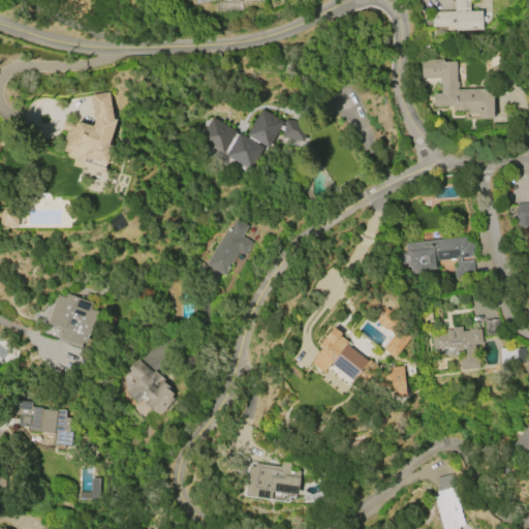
[(431,12),(454,11),(454,0),(469,0),(469,10),(481,10),(483,30),(445,31),(445,27),(432,27),(431,12)]
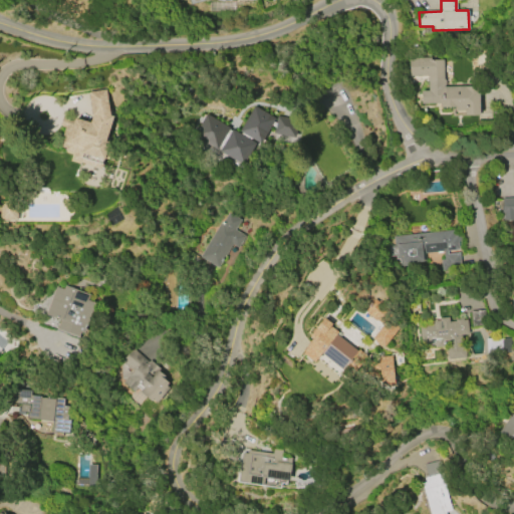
[(444,86),(478,85),(479,114),(465,115),(464,110),(454,110),(454,106),(440,107),(440,103),(421,103),(420,91),(428,91),(427,76),(409,76),(409,58),(431,58),(431,60),(443,59),(443,79),(445,80),(445,84),(444,85),(444,86)]
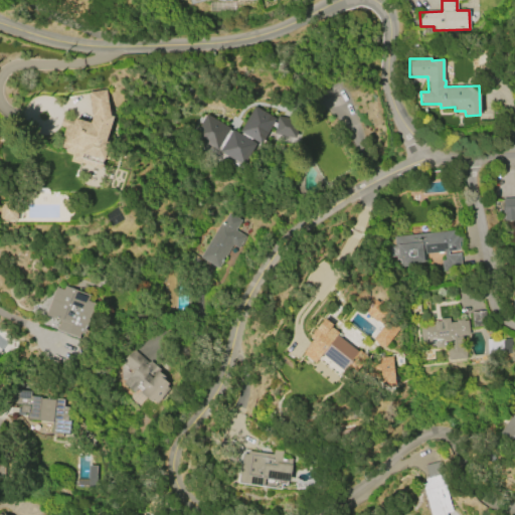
[(93,116),(89,93),(106,90),(110,115),(113,116),(105,146),(113,148),(110,161),(104,159),(102,168),(71,160),(73,153),(64,151),(64,148),(59,147),(65,127),(60,125),(63,115),(91,123),(93,116)]
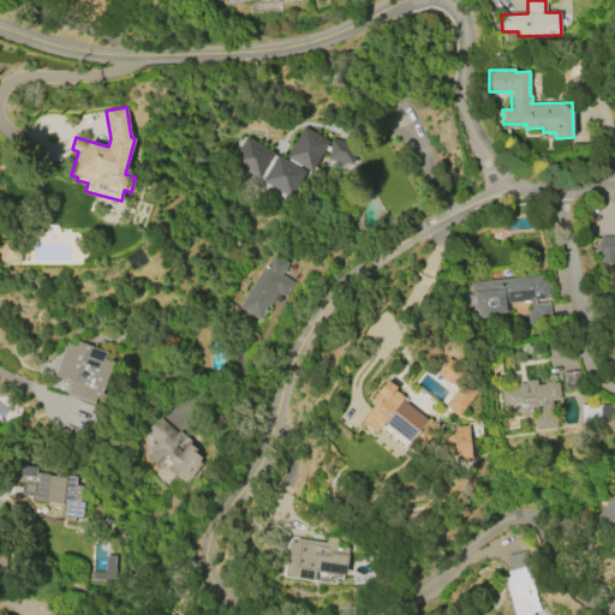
[(328,142),(311,172),(306,168),(290,197),(230,161),(245,135),(285,157),(303,126),(328,142)]
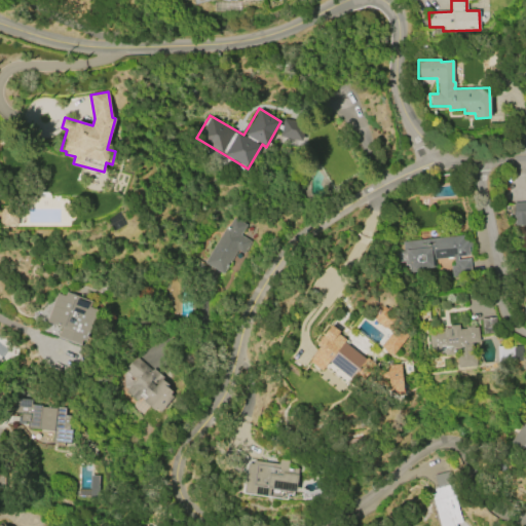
[(525,225),(515,225),(514,219),(513,219),(512,213),(514,213),(513,202),(525,201),(525,225)]
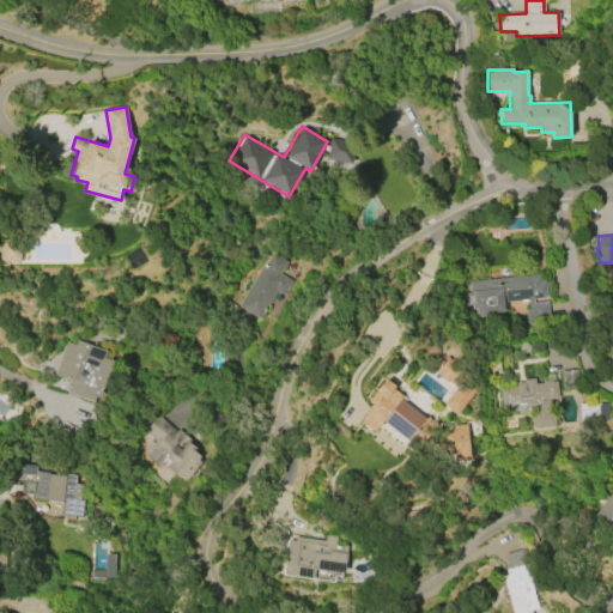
[(19,263),(19,246),(0,246),(1,263),(19,263)]
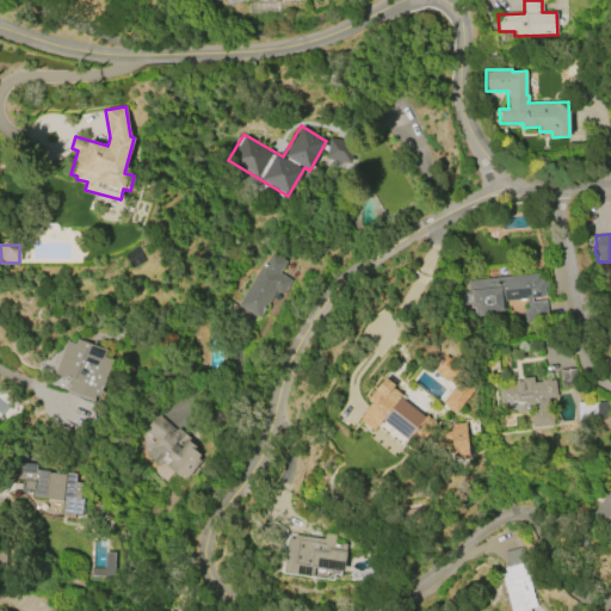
[(236,304),(261,263),(264,264),(271,252),(287,261),(279,273),(291,281),(283,295),(276,290),(259,318),(236,304)]
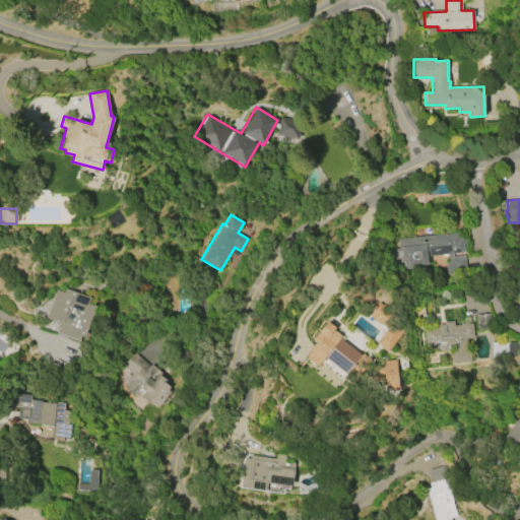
[(397,239),(457,233),(458,238),(462,238),(462,241),(466,240),(466,244),(462,244),(463,253),(452,254),(453,257),(464,255),(466,272),(446,274),(445,262),(449,262),(448,254),(428,256),(429,264),(419,265),(419,266),(412,267),(412,266),(406,267),(405,259),(401,259),(401,257),(391,258),(390,250),(398,249),(397,239)]
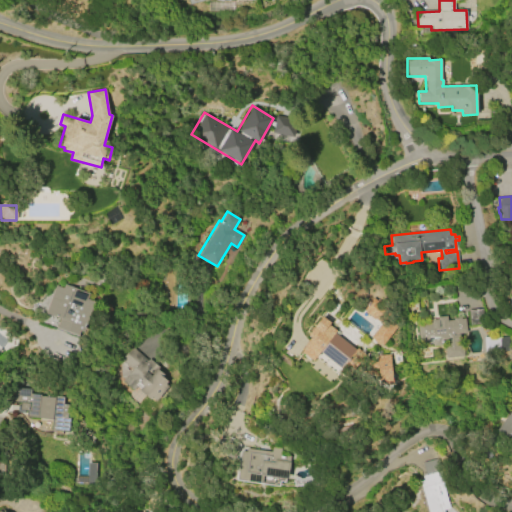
[(45,312),(55,285),(63,288),(64,284),(88,293),(86,299),(95,302),(83,332),(80,330),(78,335),(57,327),(60,318),(45,312)]
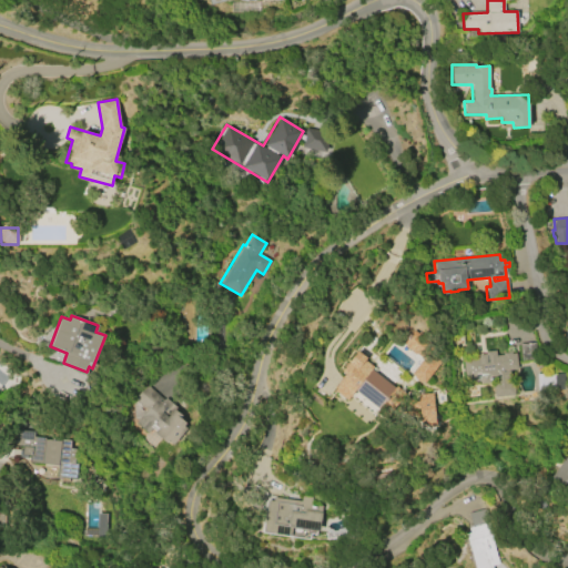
[(520,359),(536,358),(535,343),(519,344),(520,359)]
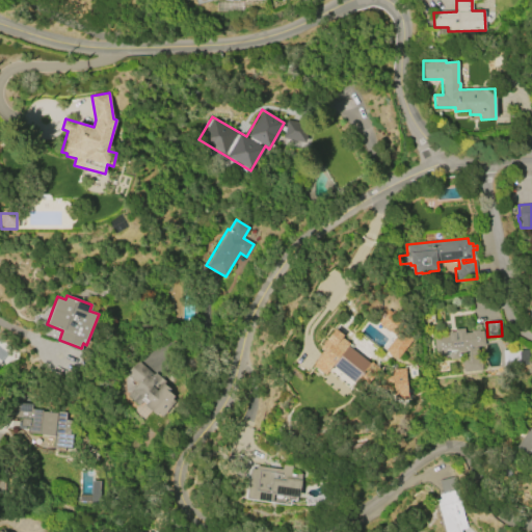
[(432,337),(448,336),(448,333),(454,331),(454,329),(464,328),(464,334),(471,333),(471,330),(478,329),(478,331),(482,331),(484,346),(476,347),(476,348),(478,348),(479,355),(477,355),(478,357),(480,357),(481,370),(462,372),(461,360),(464,360),(463,355),(461,355),(461,356),(457,357),(457,358),(450,360),(450,356),(435,358),(432,337)]
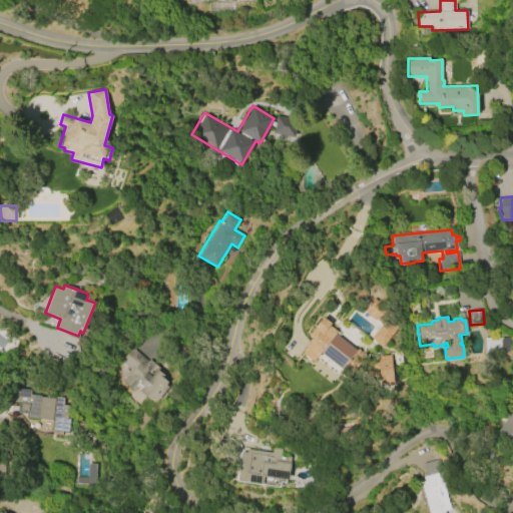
[(398,327),(386,318),(371,340),(384,348),(398,327)]
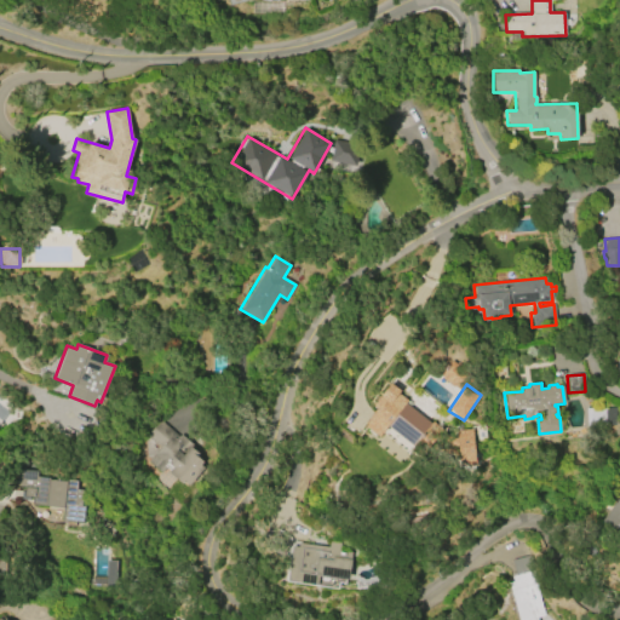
[(616,424),(615,408),(586,409),(587,425),(616,424)]
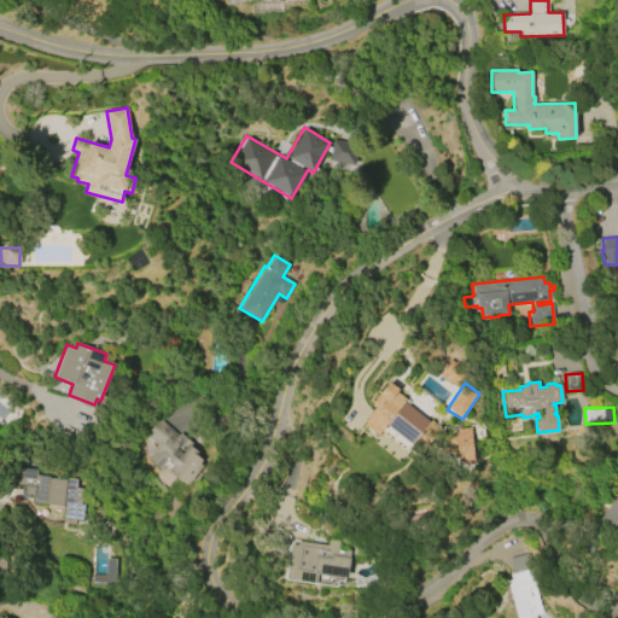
[(158,419),(176,433),(178,431),(196,447),(193,448),(197,452),(194,454),(204,462),(187,483),(182,479),(179,483),(165,471),(170,466),(161,456),(165,450),(146,433),(158,419)]
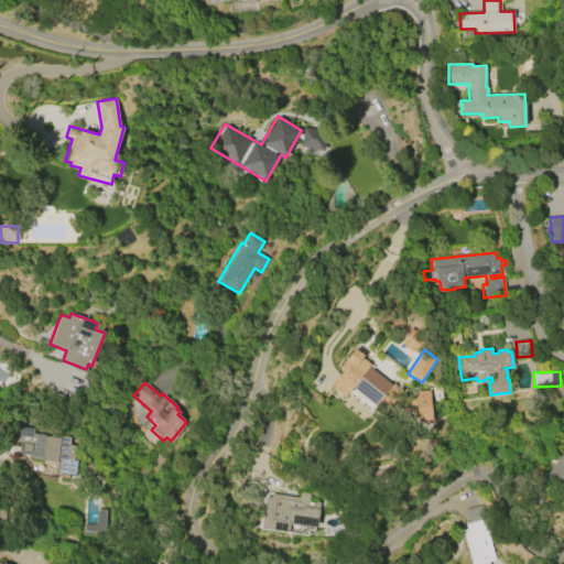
[(431,423),(431,391),(415,391),(416,424),(431,423)]
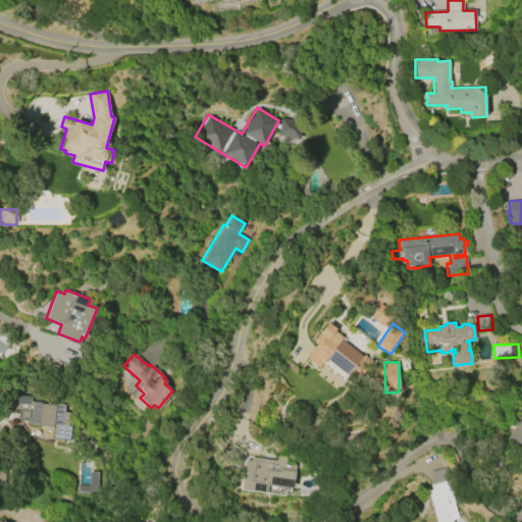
[(32,400),(72,404),(69,439),(53,438),(54,426),(28,424),(29,418),(20,417),(21,410),(11,409),(12,395),(32,396),(32,400)]
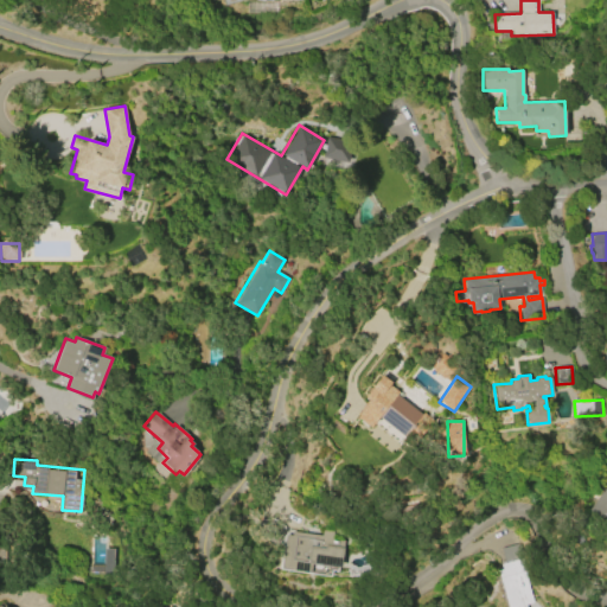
[(588,510),(606,485),(606,522),(601,517),(600,519),(588,510)]
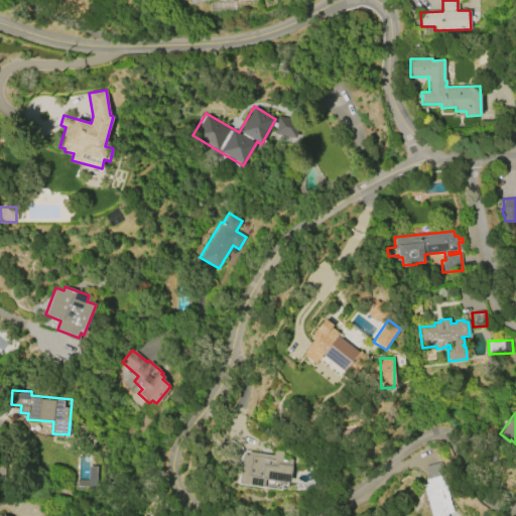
[(265,488),(239,484),(243,455),(249,456),(249,452),(274,456),(274,450),(284,453),(283,459),(293,460),(289,483),(266,480),(265,488)]
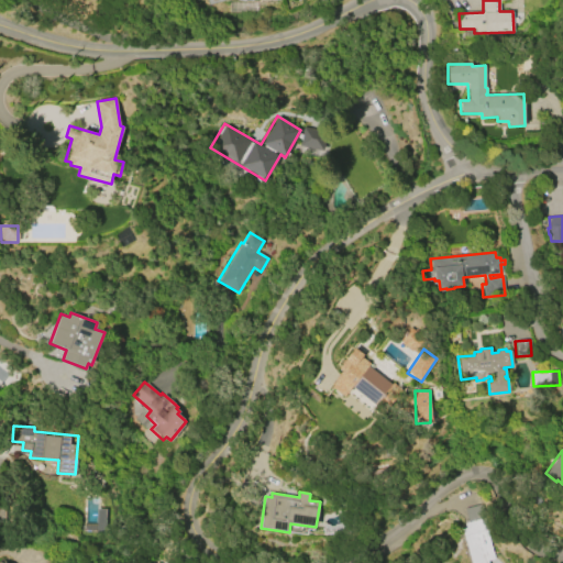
[(471,562),(461,529),(465,528),(463,520),(467,519),(465,509),(476,506),(483,531),(485,531),(493,558),(487,560),(487,562),(471,562)]
